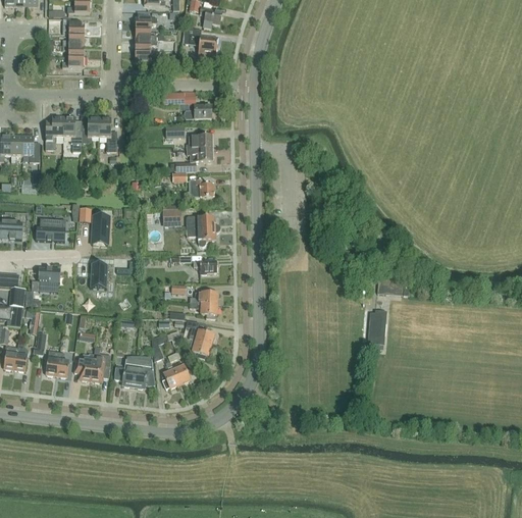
[(90,1),(74,0),(74,6),(68,6),(68,11),(90,12),(90,1)]
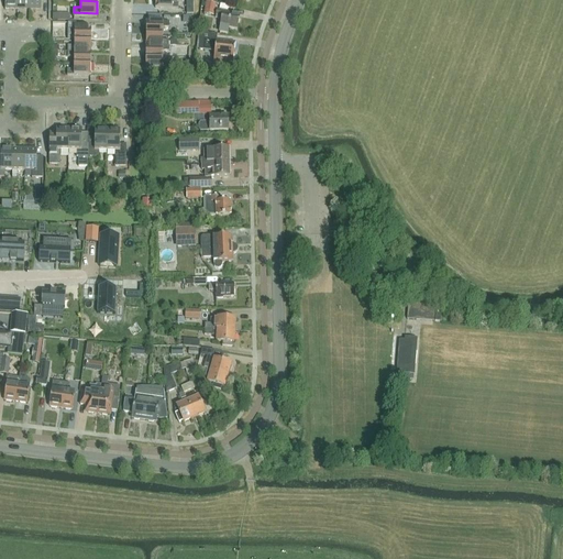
[(217,0),(206,0),(203,11),(213,13),(217,0)]
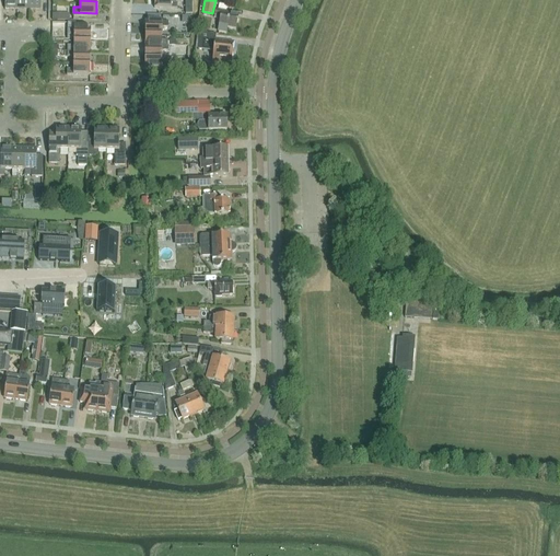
[(235,25),(237,12),(226,11),(226,9),(214,7),(213,14),(220,15),(219,23),(235,25)]
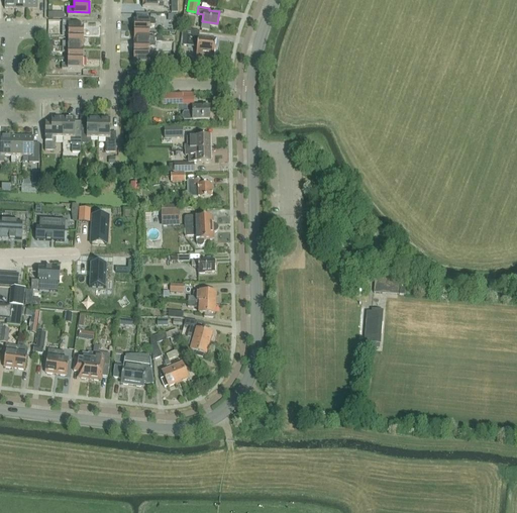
[(134,16),(134,27),(149,27),(149,21),(156,21),(156,16),(134,16)]
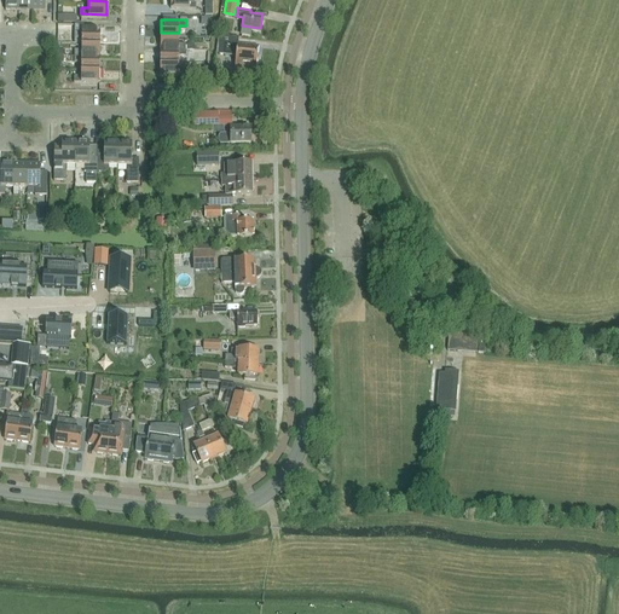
[(81,33),(81,40),(99,40),(100,27),(94,27),(84,25),(75,25),(74,33),(81,33)]
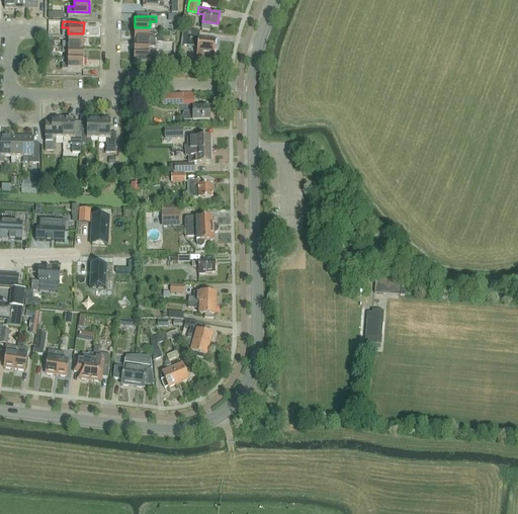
[(188,40),(188,41),(197,43),(196,54),(206,55),(206,53),(214,54),(216,36),(198,34),(198,28),(184,26),(183,39),(188,40)]
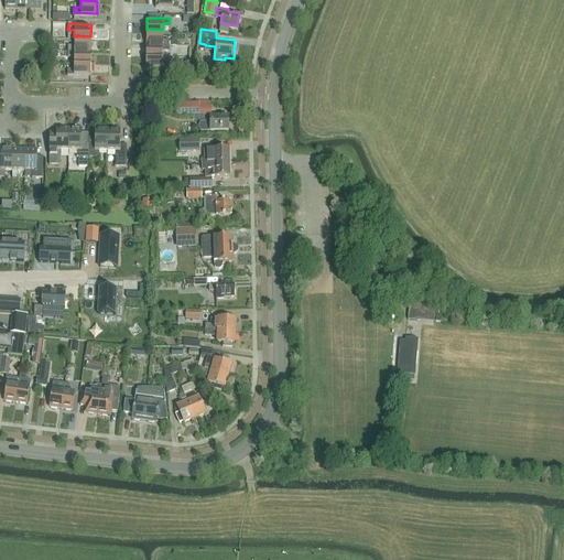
[(163,30),(147,30),(145,42),(169,42),(169,36),(163,36),(163,30)]
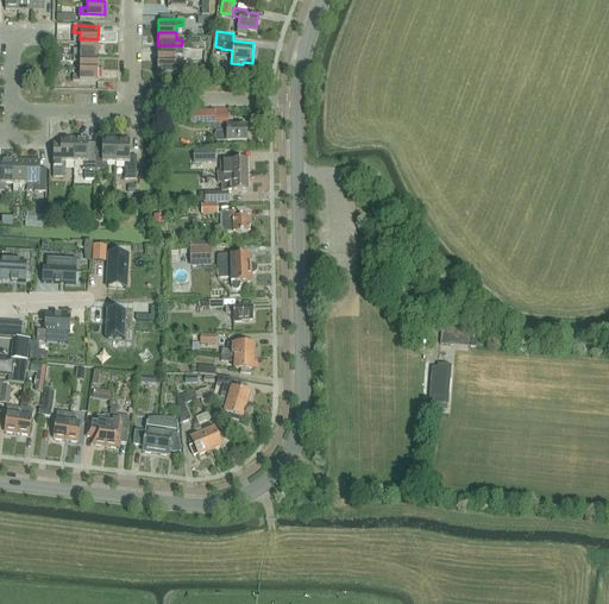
[(98,39),(80,39),(80,45),(73,45),(73,51),(98,52),(98,39)]
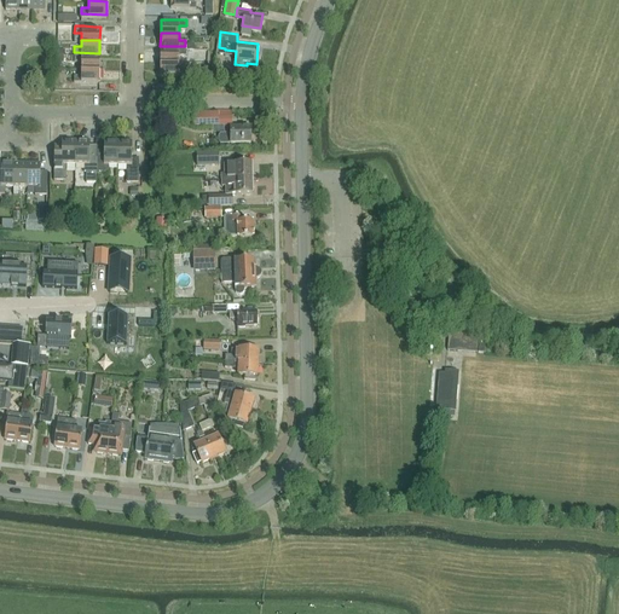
[(185,46),(160,46),(160,59),(178,59),(178,52),(185,52),(185,46)]
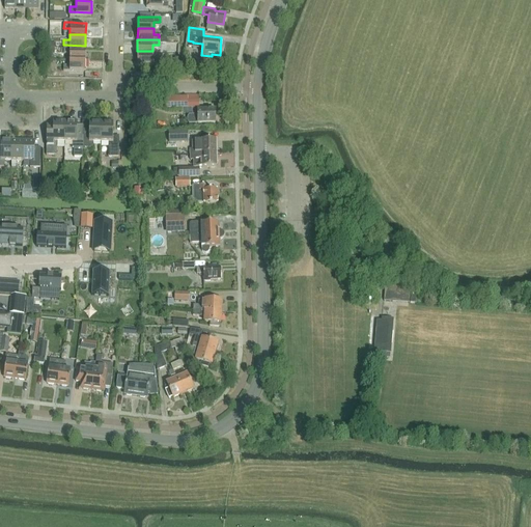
[(85,46),(63,45),(63,50),(70,50),(70,56),(85,56),(85,46)]
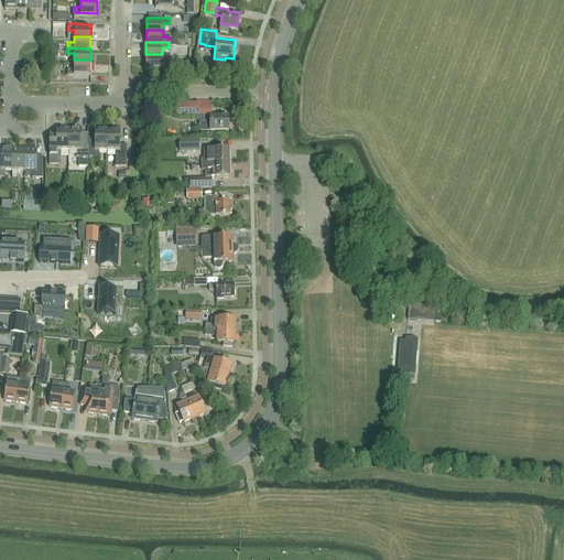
[(162,54),(145,54),(145,66),(169,66),(169,61),(162,61),(162,54)]
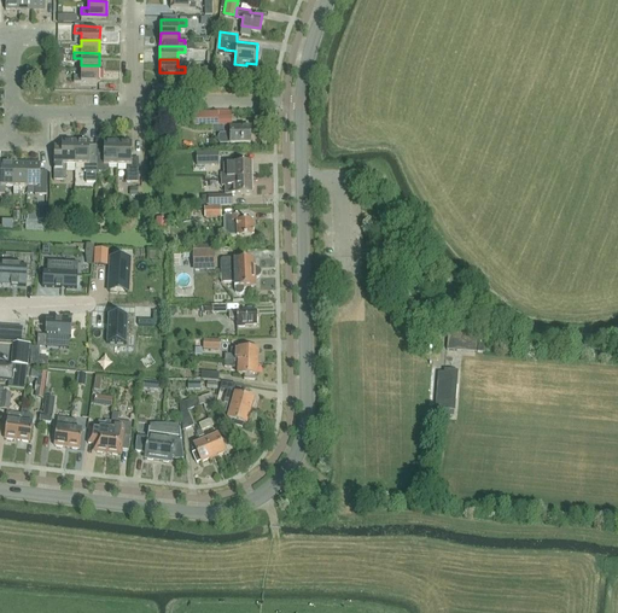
[(99,65),(81,65),(81,73),(74,73),(74,79),(99,79),(99,65)]
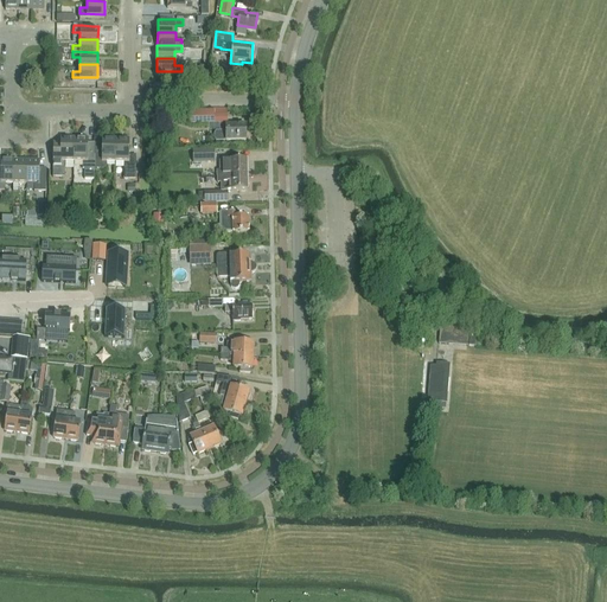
[(158,115),(168,122),(174,113),(165,106),(158,115)]
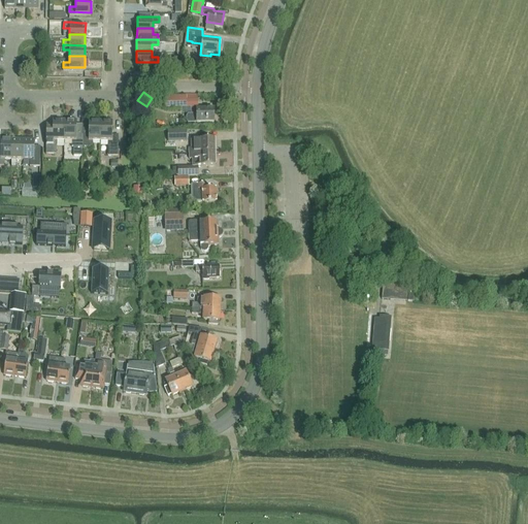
[(188,120),(196,120),(213,120),(213,106),(196,106),(196,104),(197,104),(197,97),(186,97),(186,94),(166,94),(167,104),(190,104),(191,111),(188,111),(187,113),(187,118),(188,120)]
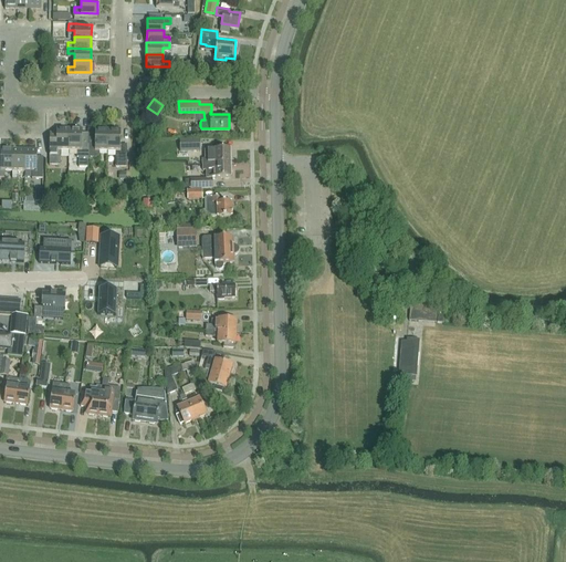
[(69,147),(69,125),(56,125),(56,141),(50,141),(49,160),(60,160),(60,147),(69,147)]
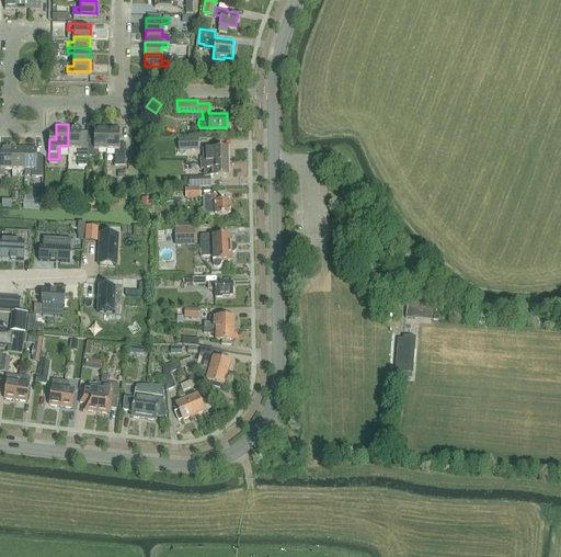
[(68,124),(68,146),(77,146),(76,152),(78,152),(78,162),(88,162),(88,154),(87,154),(88,139),(81,139),(81,124),(68,124)]
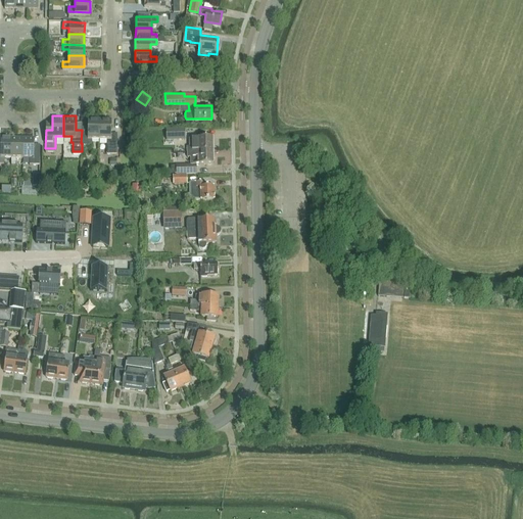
[(92,137),(99,137),(99,116),(88,116),(88,131),(82,130),(81,143),(82,143),(91,143),(92,137)]
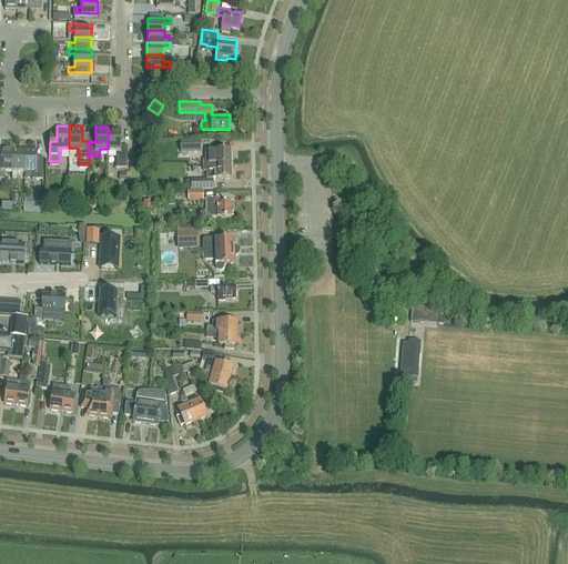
[(108,127),(108,149),(117,149),(115,155),(115,164),(127,164),(128,142),(121,142),(121,127),(108,127)]
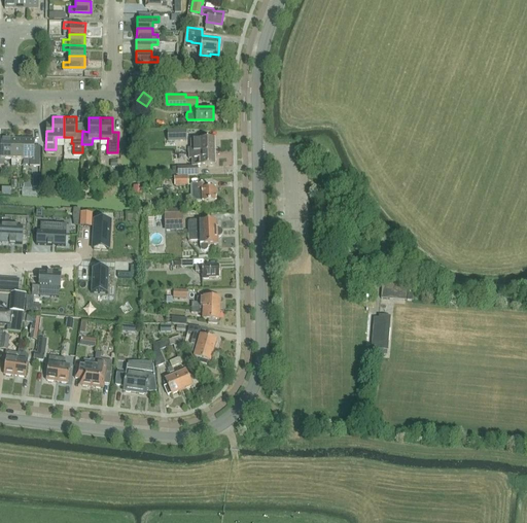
[(168,128),(168,138),(186,138),(186,127),(168,128)]
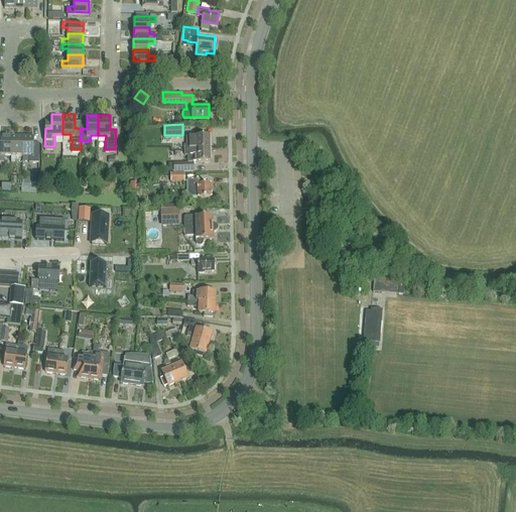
[(0,146),(0,158),(4,159),(4,153),(11,153),(11,133),(0,133),(0,147),(0,146)]
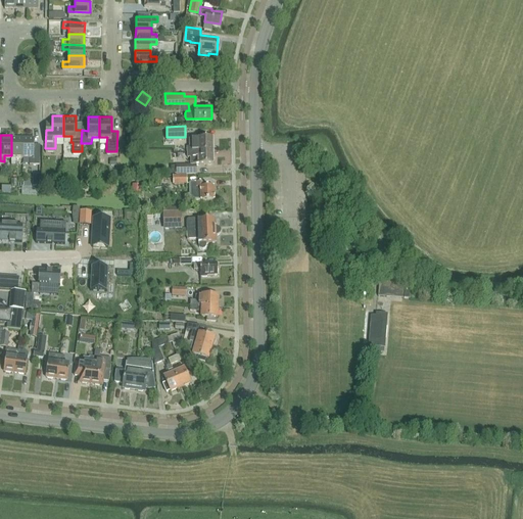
[(15,155),(22,155),(22,135),(11,135),(11,155),(11,161),(15,161),(15,155)]
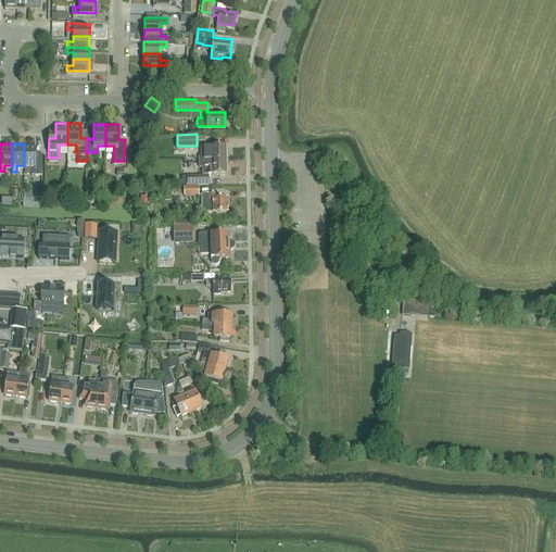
[(24,143),(24,165),(32,165),(32,172),(41,172),(42,157),(36,157),(36,143),(24,143)]
